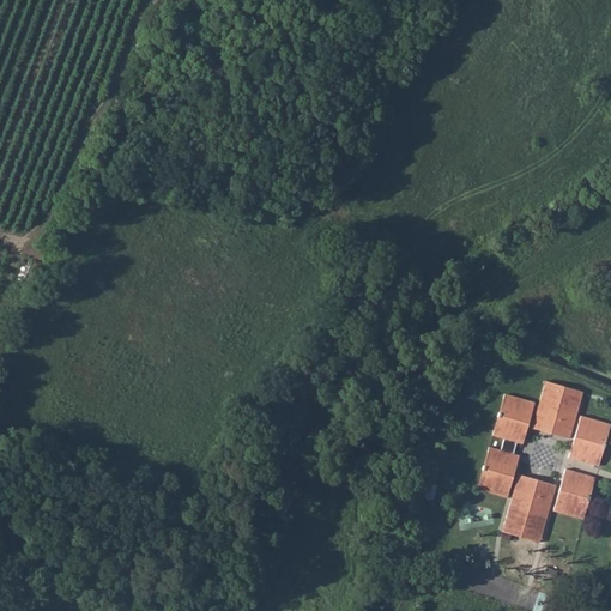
[(549,380),(533,429),(568,440),(584,391),(549,380)]
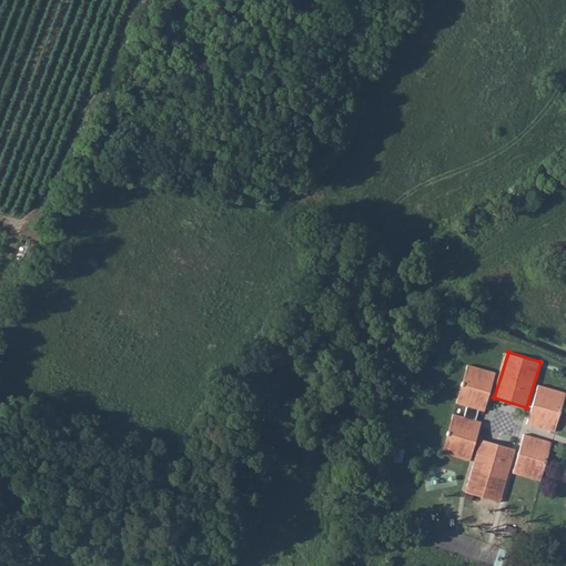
[(440,452),(450,455),(478,369),(465,364),(455,402),(463,405),(460,416),(451,414),(440,452)]
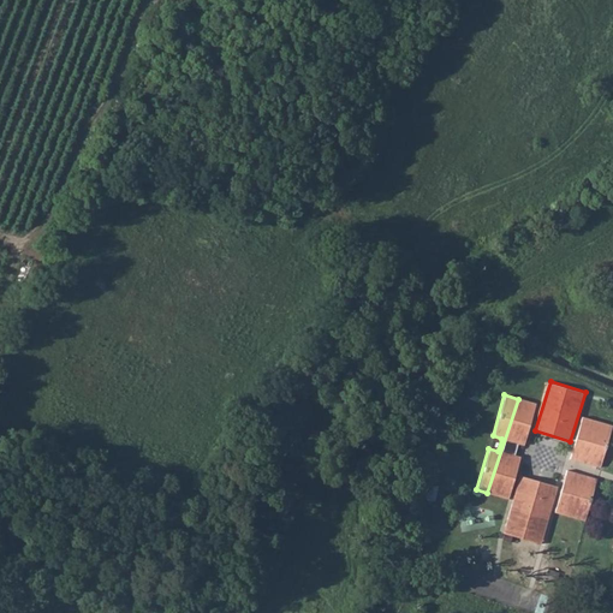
[(518,399),(487,493),(507,499),(521,457),(512,454),(517,442),(524,445),(536,404),(518,399)]
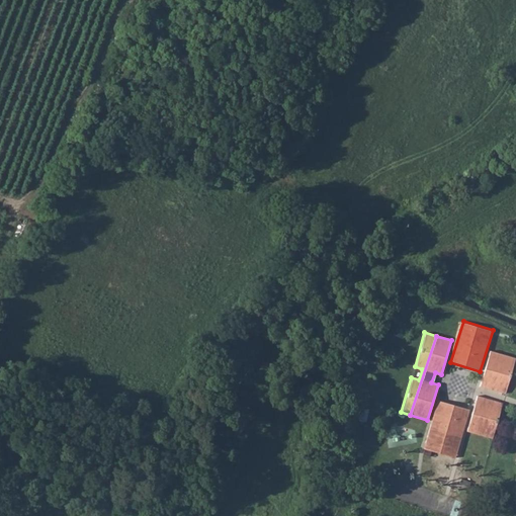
[(515,356),(493,349),(482,387),(508,394),(515,366),(515,356)]
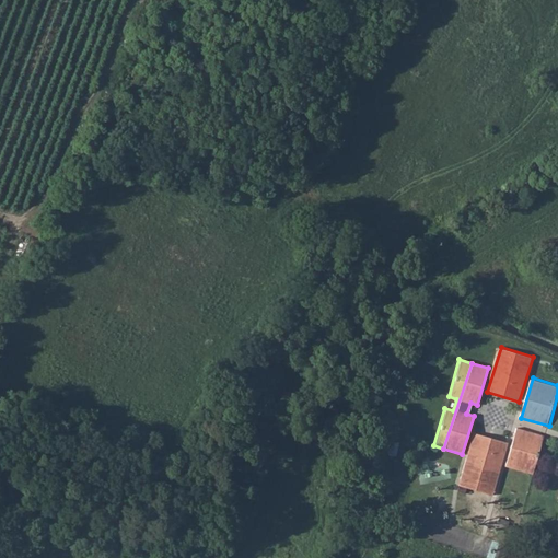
[(516,430),(506,466),(535,475),(545,439),(516,430)]
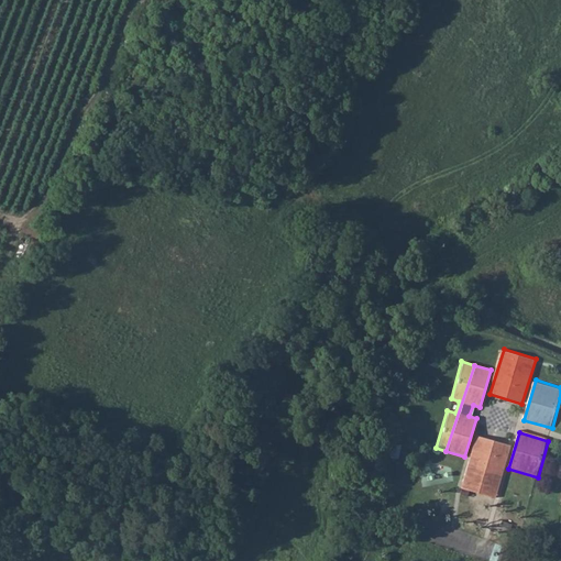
[(477,436),(461,488),(494,498),(510,446),(477,436)]
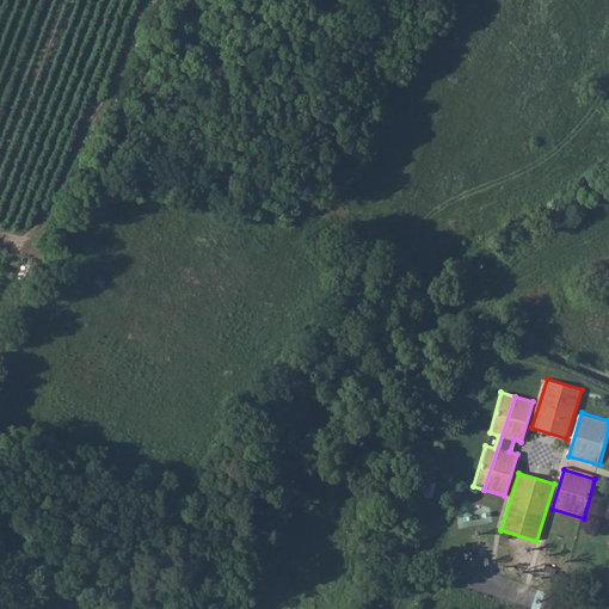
[(425,497),(436,499),(438,485),(426,484),(425,497)]
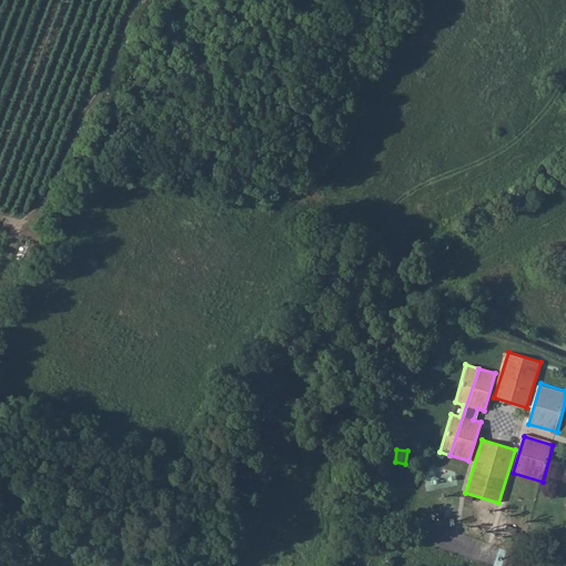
All buildings are outlined.
